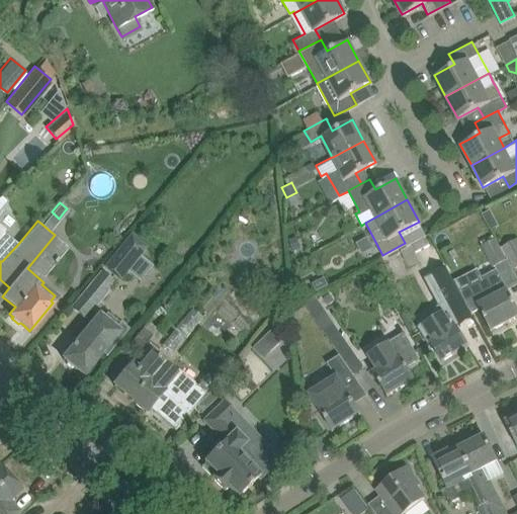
[(130,229),(102,262),(119,275),(147,242),(130,229)]
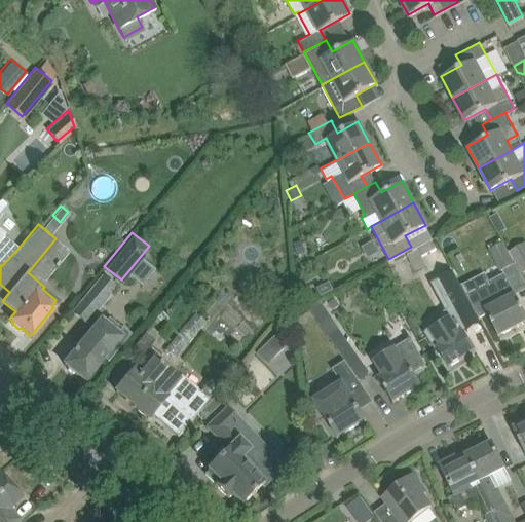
[(0,265),(1,265),(2,265),(19,248),(2,234),(0,237),(0,265)]
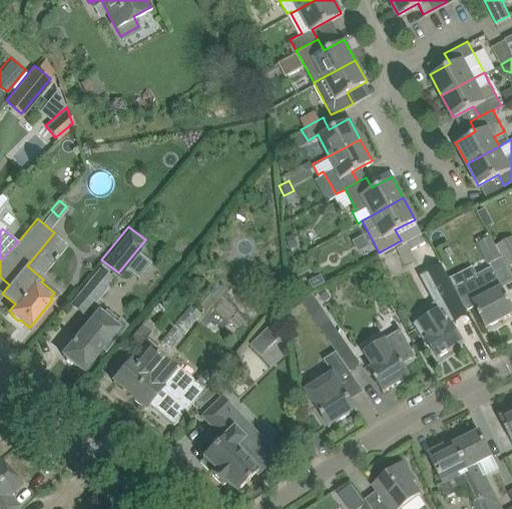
[(292,231),(285,234),(289,246),(297,243),(292,231)]
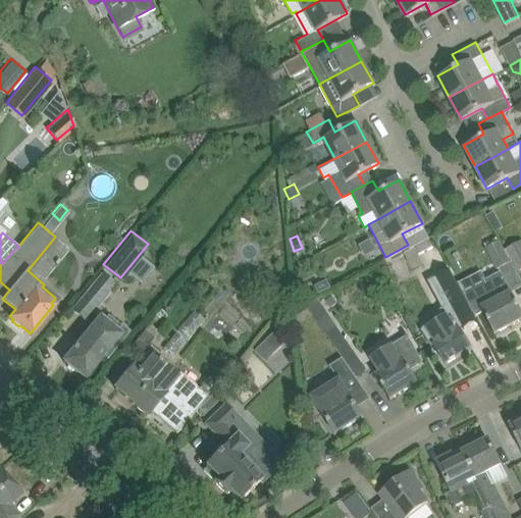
[(414,245),(417,252),(432,244),(428,237),(414,245)]
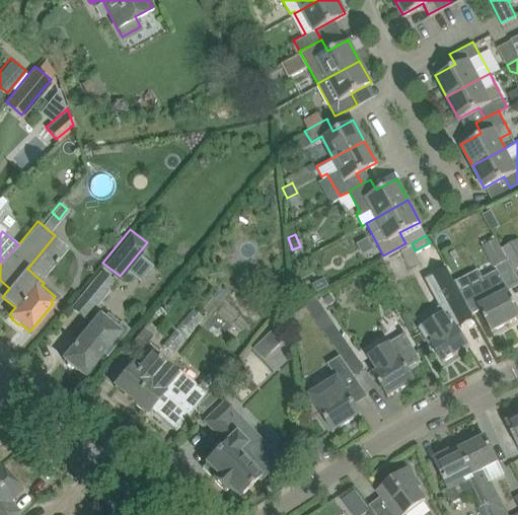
[(481,243),(493,265),(506,258),(495,236),(481,243)]
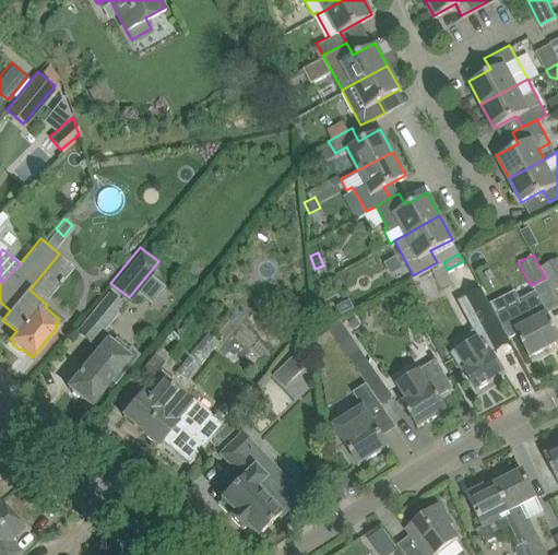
[(539,264),(553,287),(557,284),(557,255),(539,264)]
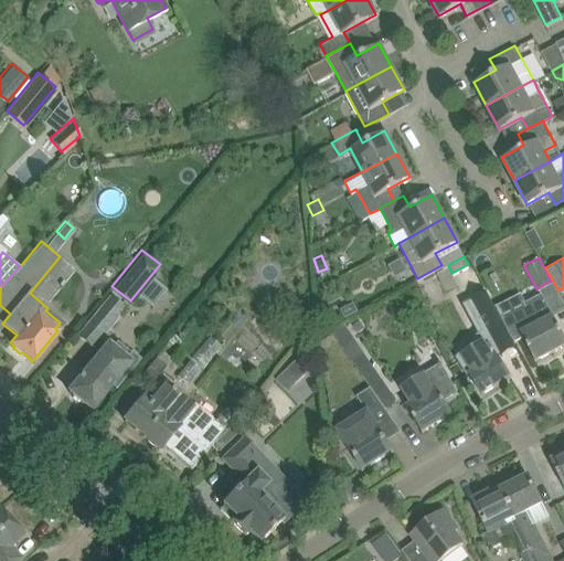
[(76,332),(91,346),(124,306),(109,294),(76,332)]
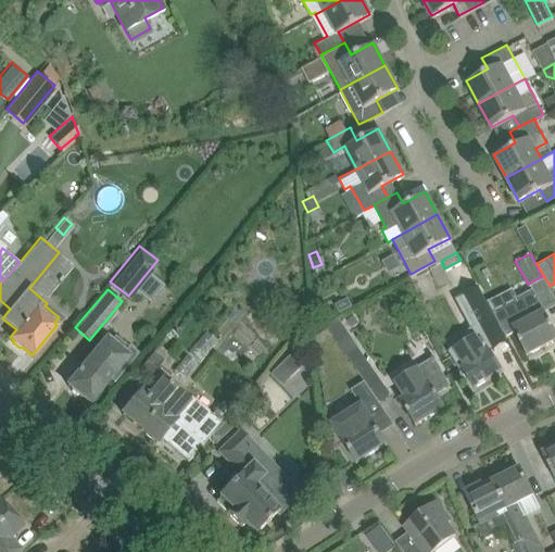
[(491,309),(505,335),(506,335),(505,333),(513,328),(526,353),(554,337),(554,330),(534,292),(516,302),(517,304),(496,315),(492,308),(491,309)]
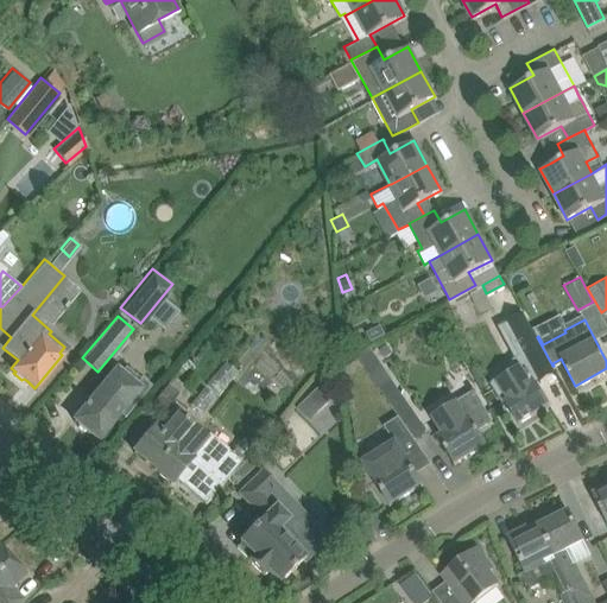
[(535,382),(542,374),(529,362),(523,367),(514,354),(492,378),(504,397),(503,398),(518,421),(548,402),(535,382)]
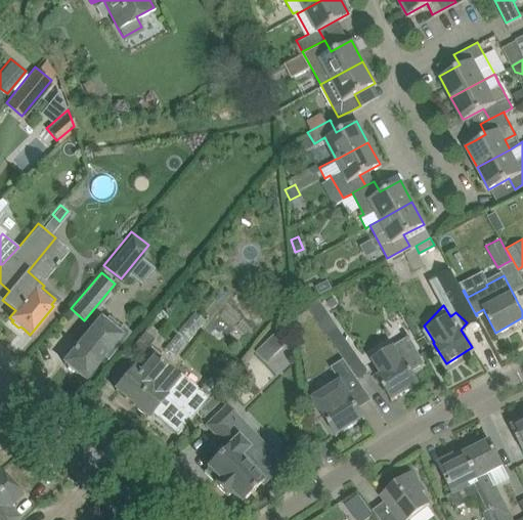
[(82,337),(62,360),(66,363),(66,365),(71,370),(73,370),(83,378),(101,355),(105,358),(129,331),(120,323),(119,325),(116,329),(109,322),(99,315),(82,337)]
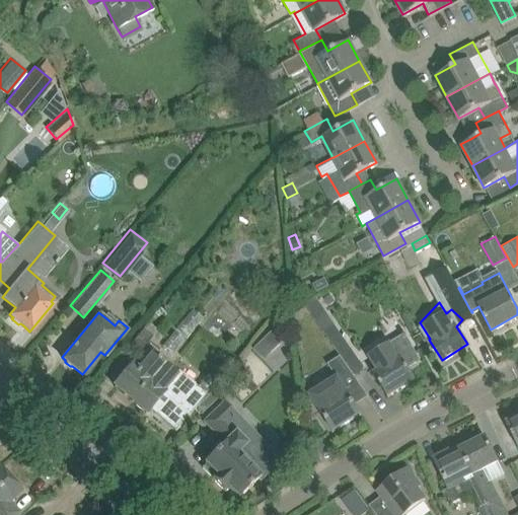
[(133,337),(143,344),(155,328),(146,320),(133,337)]
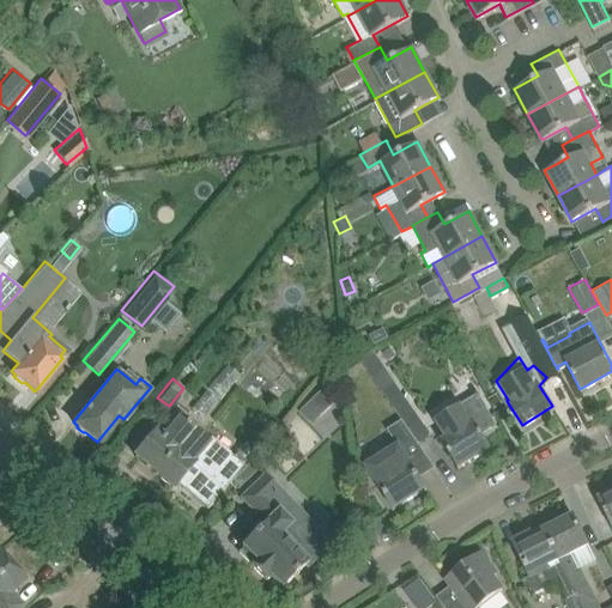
[(394,378),(380,387),(394,407),(393,407),(401,419),(416,439),(417,439),(429,431),(394,378)]
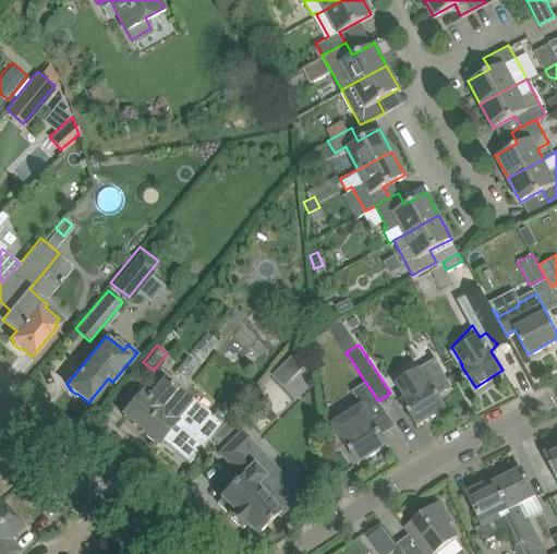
[(293,351),(280,364),(290,375),(304,362),(293,351)]
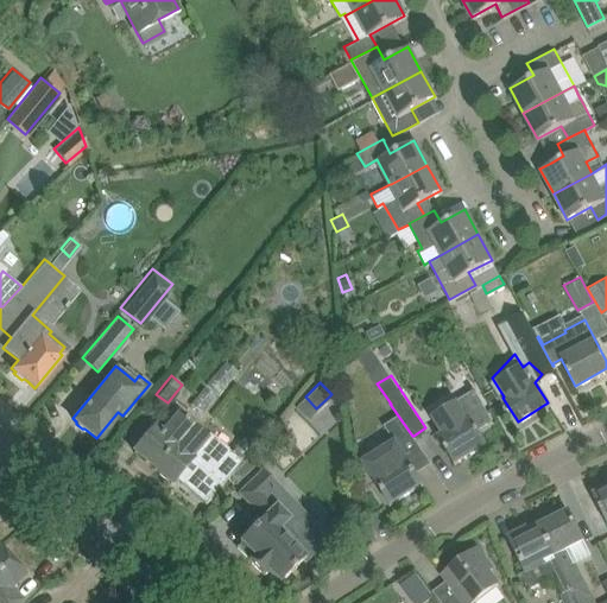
[(441,432),(436,435),(453,462),(485,442),(476,427),(491,419),(474,387),(430,414),(441,432)]
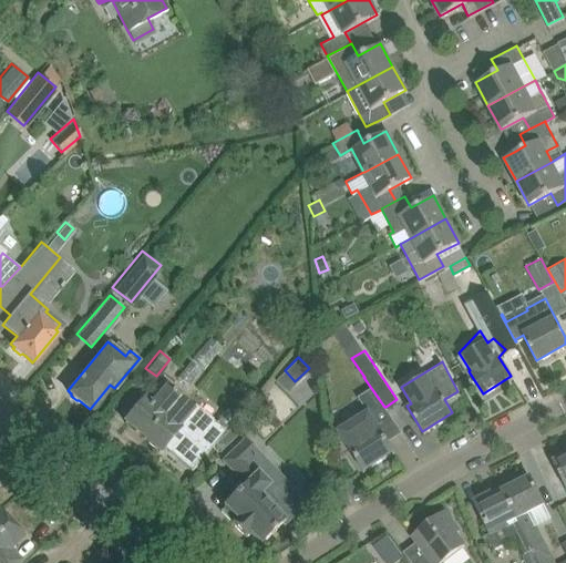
[(143,397),(123,420),(125,421),(125,420),(158,449),(170,437),(197,460),(224,429),(223,428),(213,419),(194,403),(186,411),(176,402),(181,396),(165,384),(148,402),(143,397)]
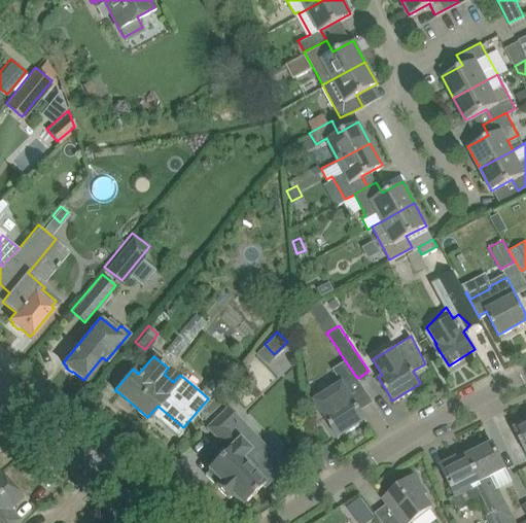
[(327,397),(317,404),(323,415),(337,436),(365,418),(352,397),(365,389),(358,378),(357,378),(345,360),(332,369),(342,383),(325,393),(327,397)]
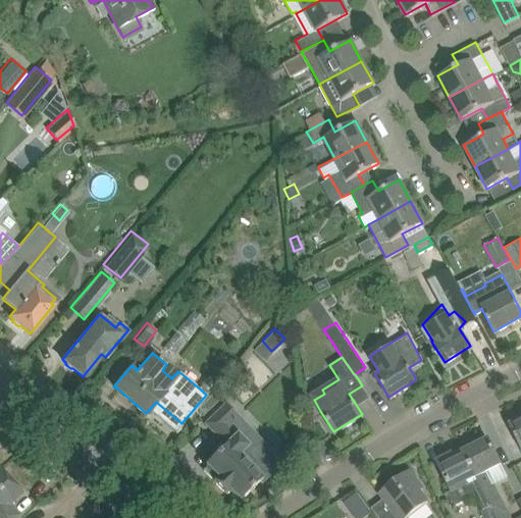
[(205,464),(202,468),(212,479),(224,493),(229,488),(239,499),(259,478),(261,480),(268,473),(278,464),(265,450),(268,448),(257,435),(247,445),(236,433),(237,433),(226,423),(236,414),(224,402),(204,421),(224,444),(204,463),(205,464)]
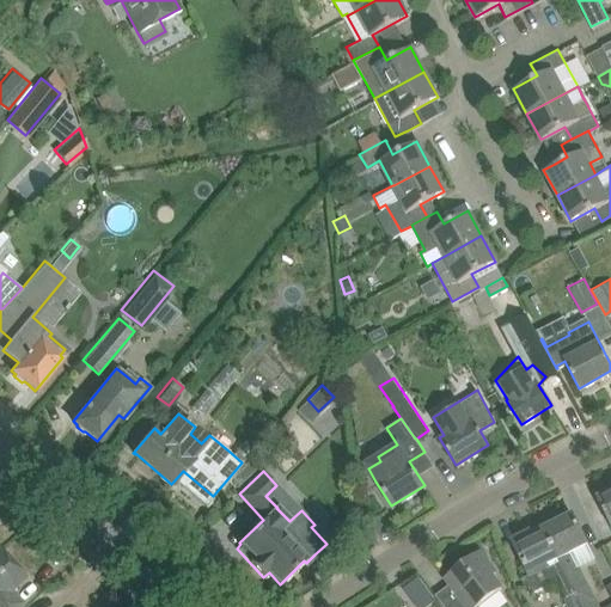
[(610,488),(596,496),(610,525),(610,527),(610,488)]
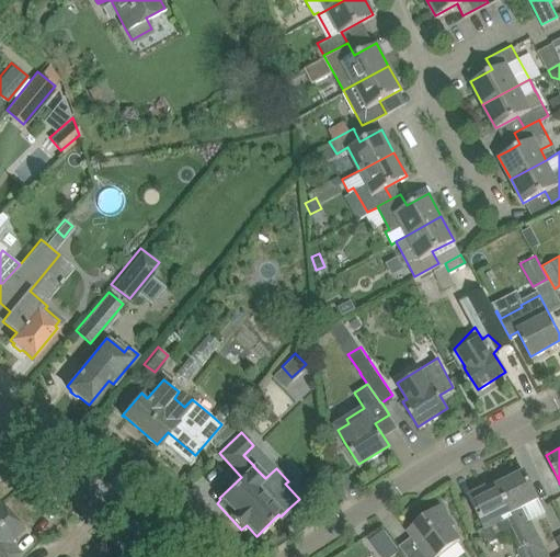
[(496,484),(532,554),(533,556),(559,556),(559,530),(552,534),(559,548),(559,549),(549,555),(523,503),(537,497),(524,469),(496,484)]
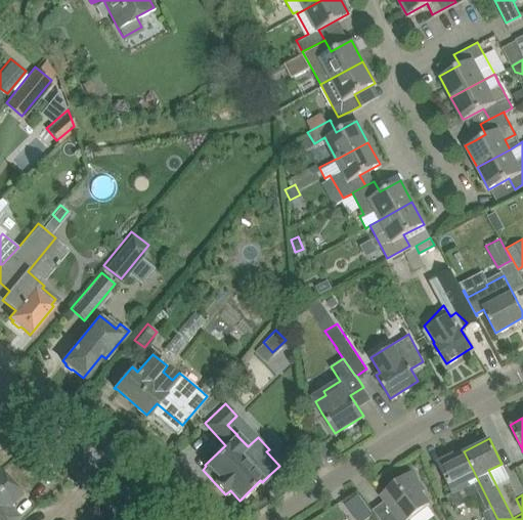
[(487,519),(490,519),(496,517),(464,451),(453,457),(452,453),(437,462),(451,491),(448,493),(453,506),(476,494),(487,519)]
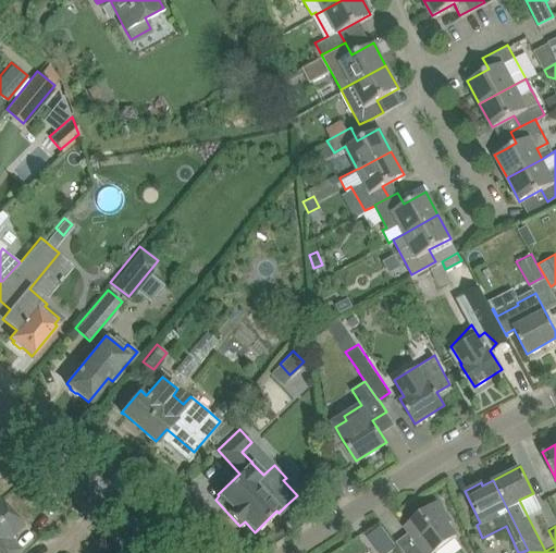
[(0,552),(12,552),(20,547),(10,537),(22,525),(0,501),(0,552)]
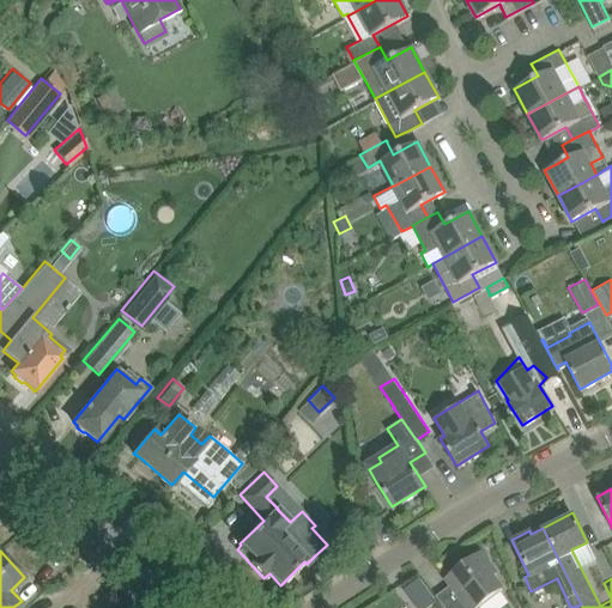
[(455,590),(441,601),(446,607),(479,607),(478,606),(502,588),(491,575),(495,572),(479,551),(476,553),(471,553),(465,558),(465,561),(444,576),(449,583),(455,590)]
